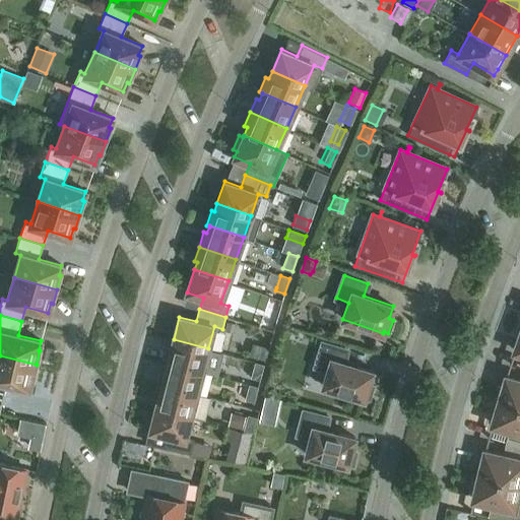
[(236,323),(226,321),(224,330),(234,332),(236,323)]
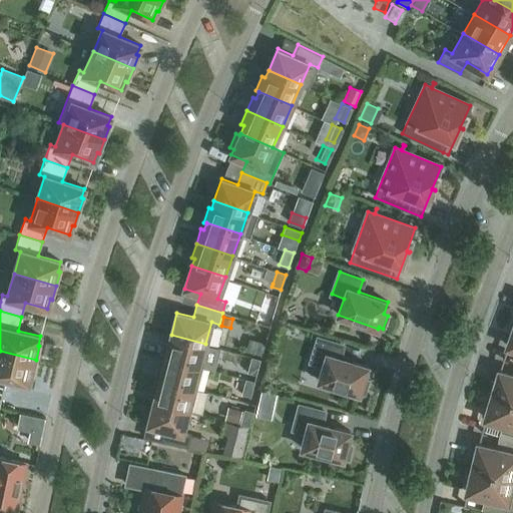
[(165,358),(199,366),(205,344),(171,335),(169,343),(165,342),(161,358),(165,358)]
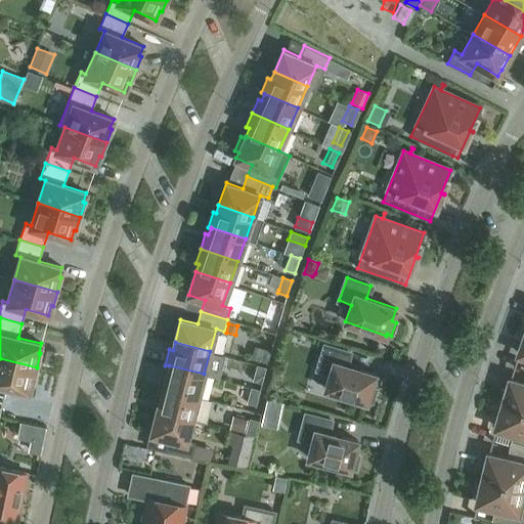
[(324,345),(317,368),(331,373),(325,389),(366,401),(367,400),(372,401),(376,388),(372,386),(376,374),(346,364),(349,352),(324,345)]
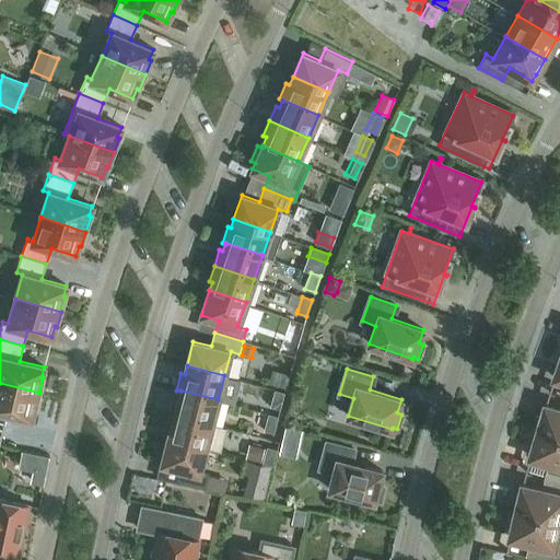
[(286,388),(289,374),(279,372),(275,385),(286,388)]
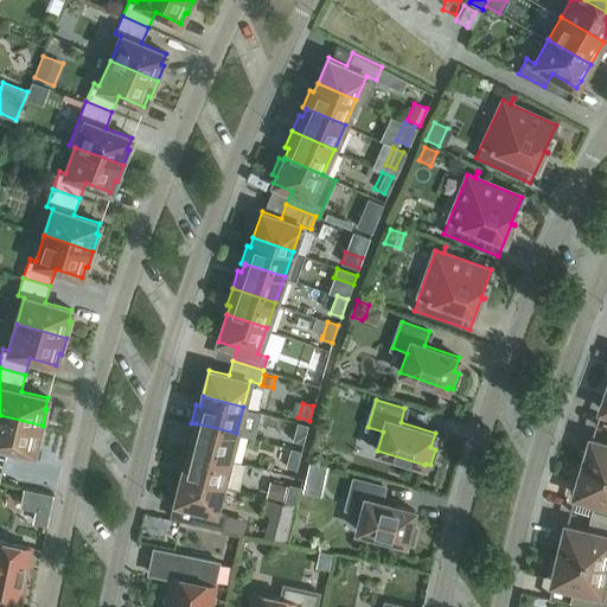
[(0,475),(7,447),(33,454),(37,442),(39,442),(43,426),(0,415),(0,475)]
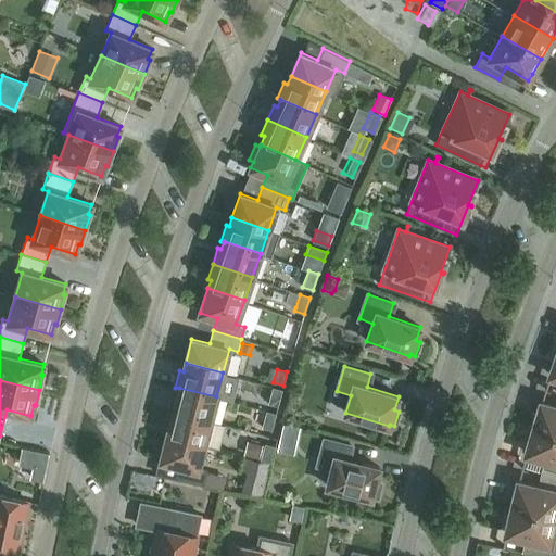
[(273,387),(267,403),(278,406),(282,389),(273,387)]
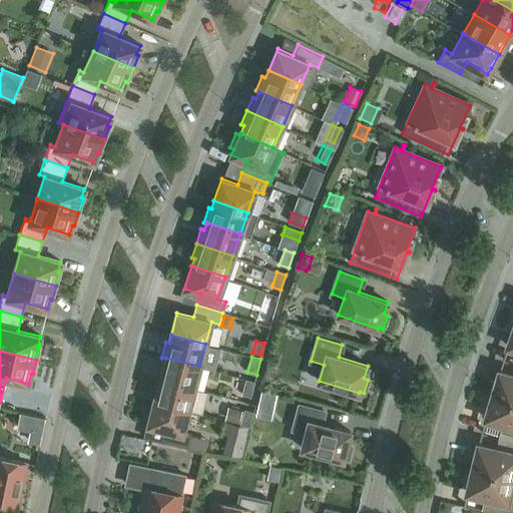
[(160,364),(156,379),(194,389),(199,366),(165,358),(163,365),(160,364)]
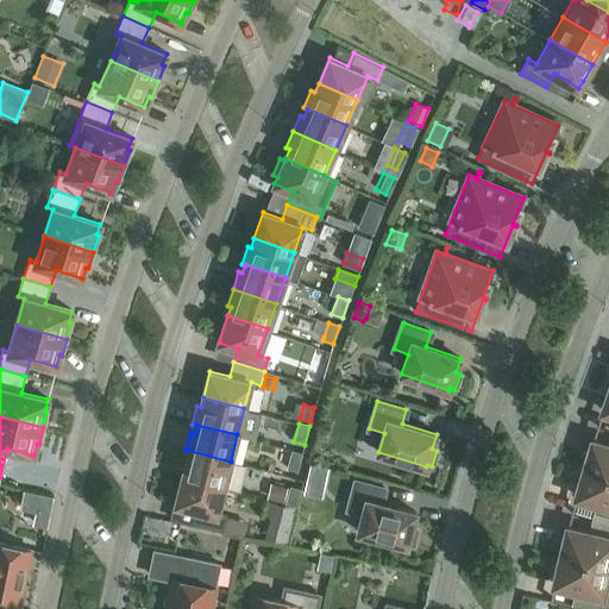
[(582,468),(608,476),(608,445),(592,440),(589,453),(586,452),(582,468)]
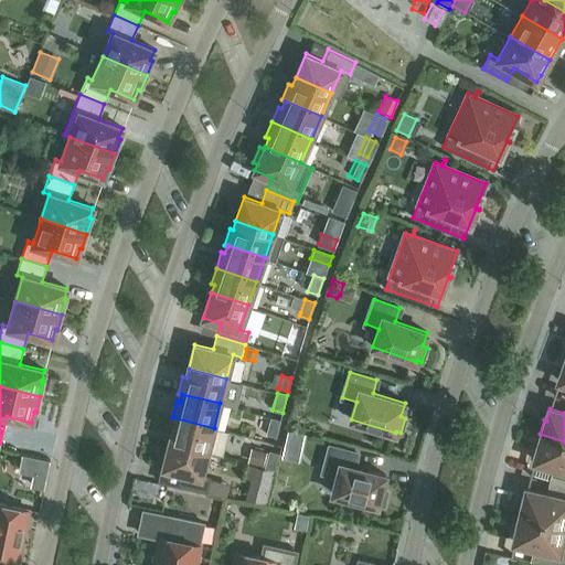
[(214,428),(172,417),(168,433),(171,434),(169,443),(208,452),(214,428)]
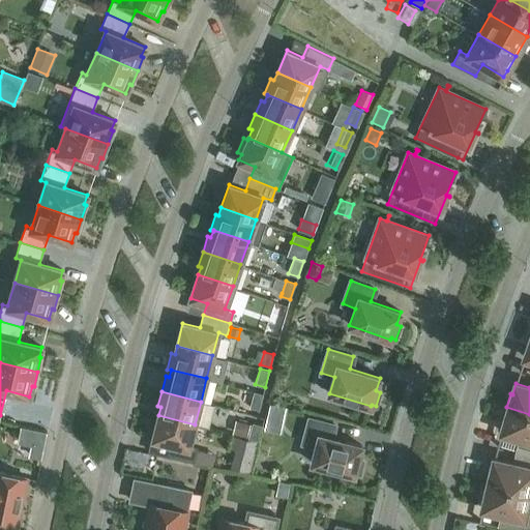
[(254,391),(249,407),(259,410),(263,393),(254,391)]
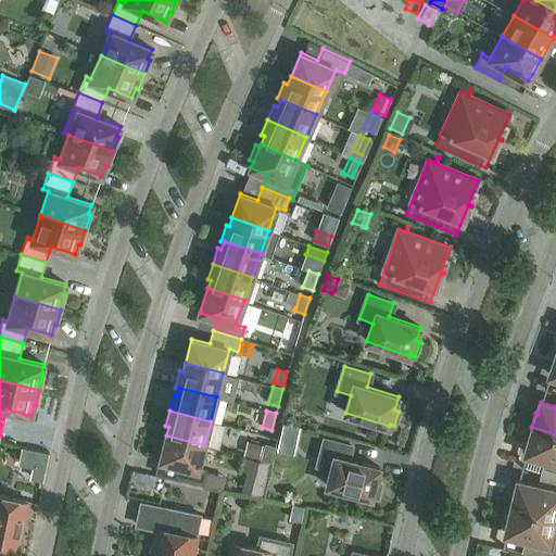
[(546,475),(555,477),(555,434),(531,427),(527,442),(529,442),(526,454),(551,460),(546,475)]
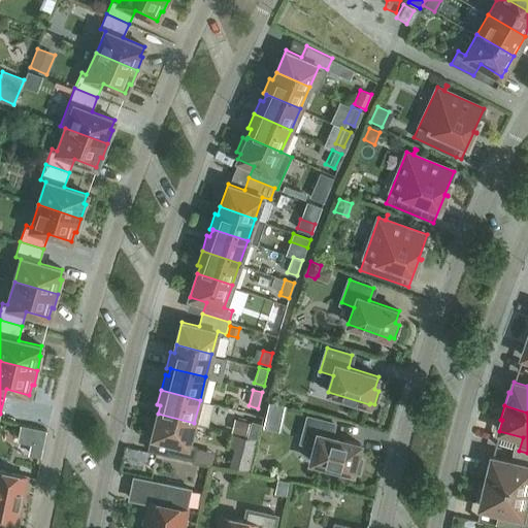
[(196,448),(188,446),(194,423),(158,414),(152,437),(169,441),(166,454),(193,460),(196,448)]
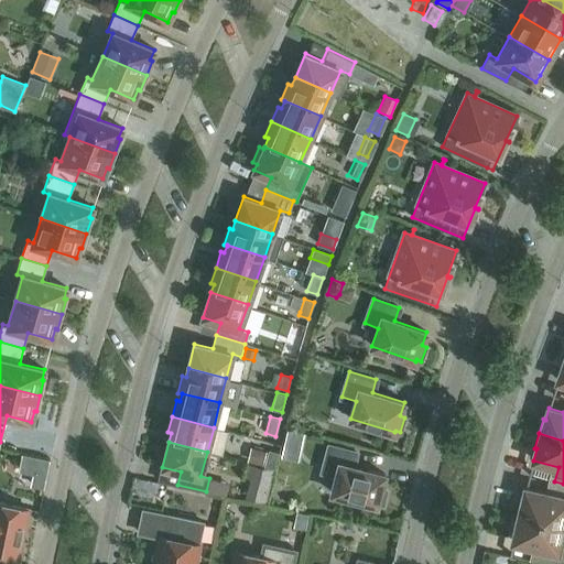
[(328,445),(323,470),(336,475),(332,492),(377,505),(377,502),(382,503),(387,489),(381,487),(384,474),(353,466),(356,453),(328,445)]
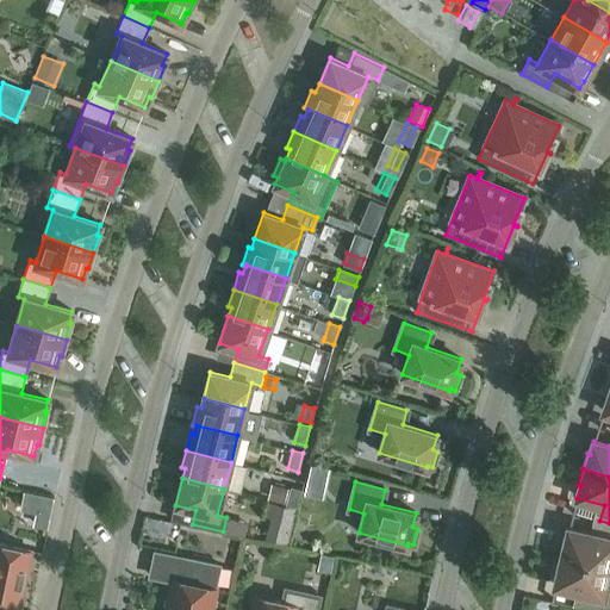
[(272,484),(268,499),(285,503),(288,487),(272,484)]
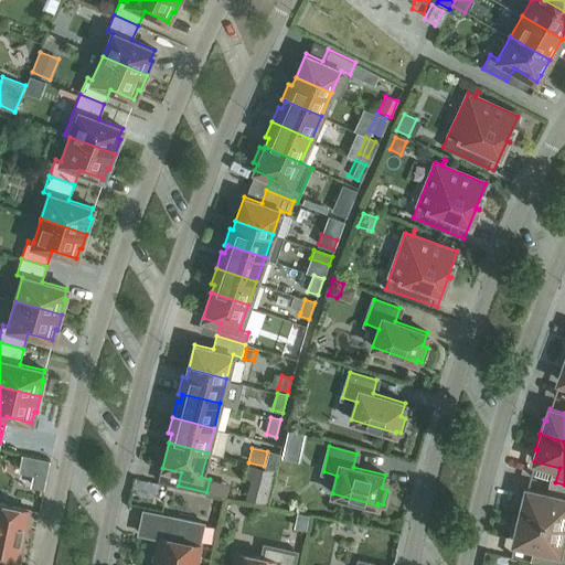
[(268,454),(265,468),(275,470),(279,454),(269,450),(268,454)]
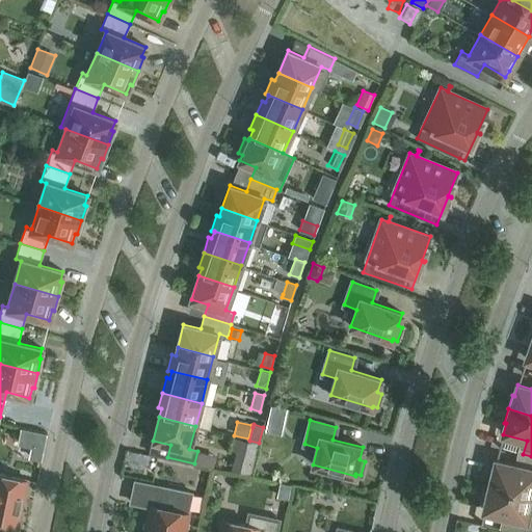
[(30,447),(28,457),(41,460),(47,433),(34,430),(30,447)]
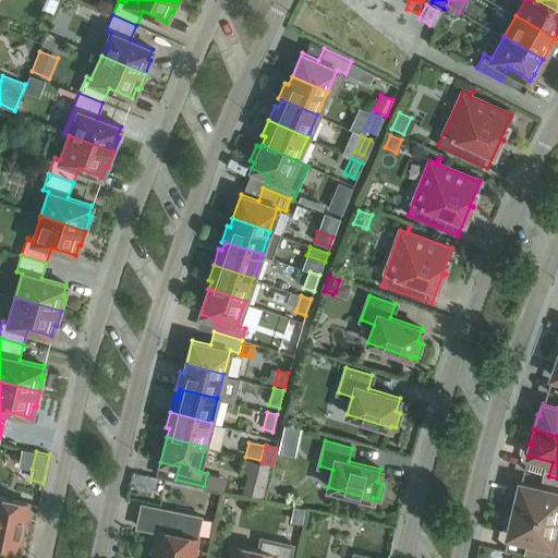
[(207,473),(204,486),(222,490),(226,477),(207,473)]
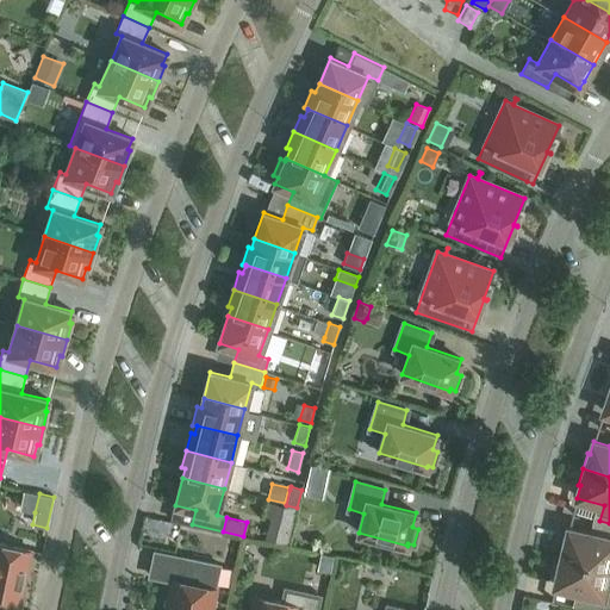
[(562,540),(559,556),(609,568),(609,523),(599,521),(596,535),(568,528),(565,541),(562,540)]
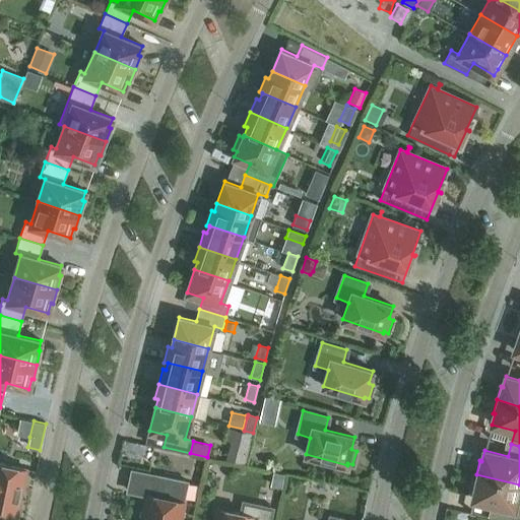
[(26,468),(0,462),(0,517),(8,519),(9,515),(16,516),(26,468)]
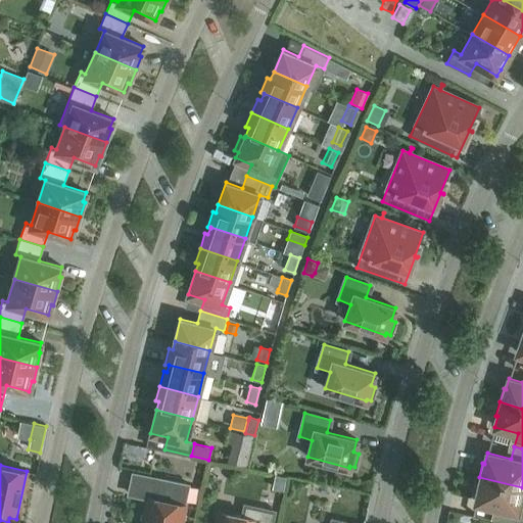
[(286,476),(275,474),(272,488),(283,490),(286,476)]
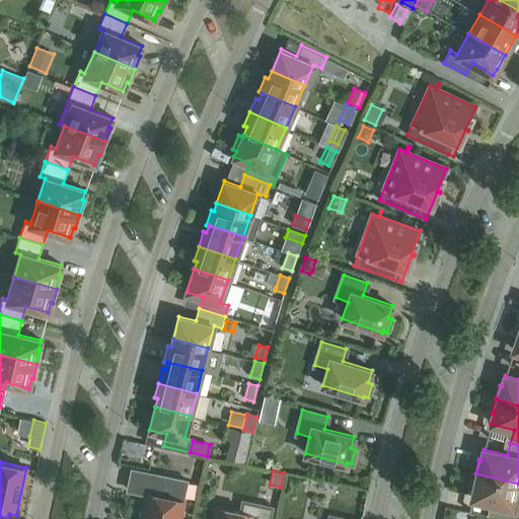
[(175,518),(176,517),(180,518),(183,501),(182,500),(187,480),(155,473),(151,494),(146,493),(140,518),(175,518)]
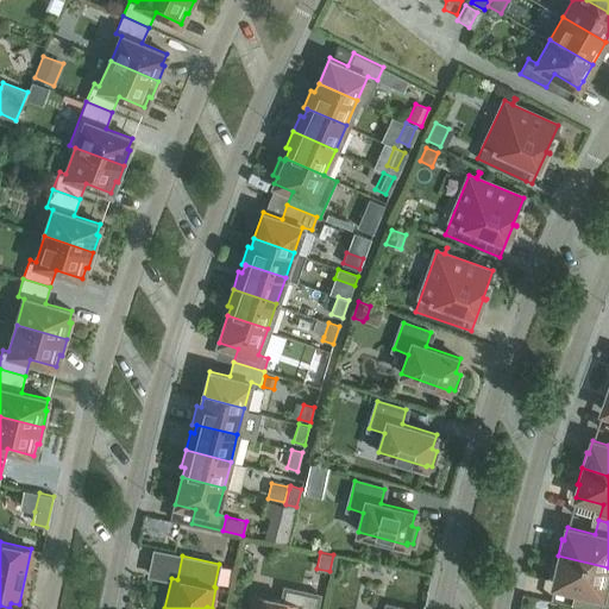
[(594,608),(607,608),(608,602),(608,567),(558,556),(554,571),(557,572),(553,584),(581,591),(578,606),(594,608)]
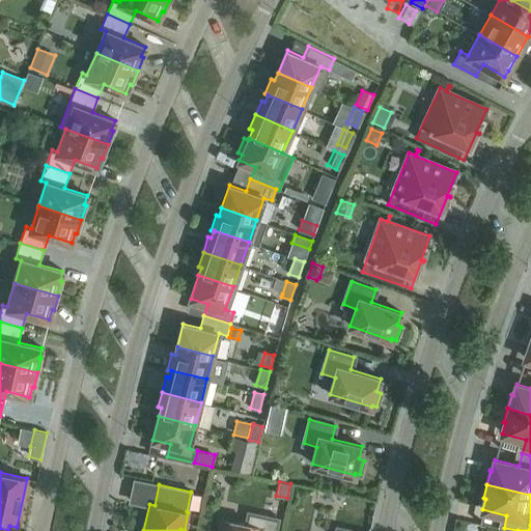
[(246,524),(222,519),(219,530),(275,530),(278,519),(248,512),(246,524)]
